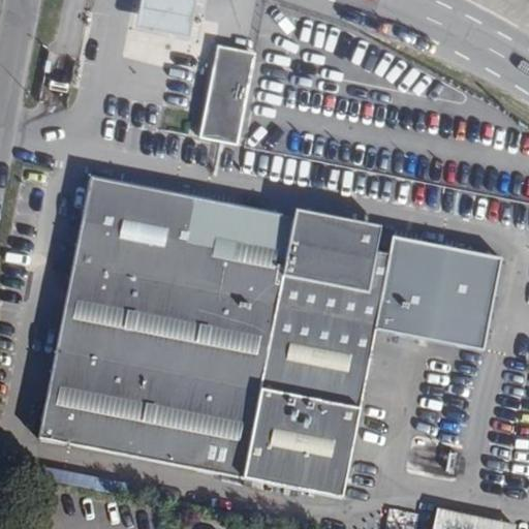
[(196,0),(141,0),(141,4),(135,29),(189,39),(193,17),(196,0)]
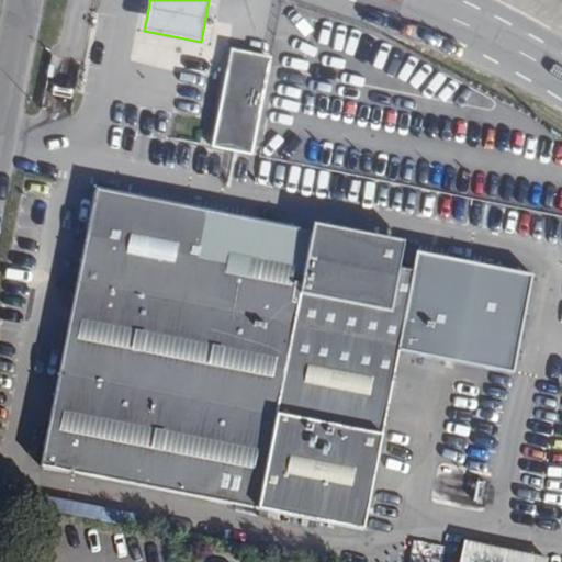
[(250,154),(270,57),(229,49),(211,146),(250,154)]
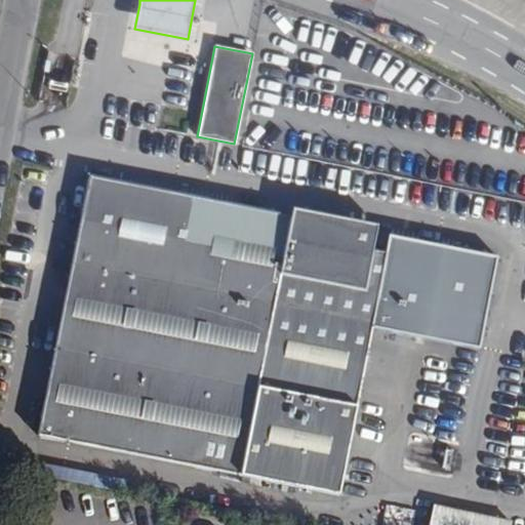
[(373,326),(389,249),(375,246),(380,223),(294,205),(293,214),(90,174),(39,434),(340,493),(373,326)]
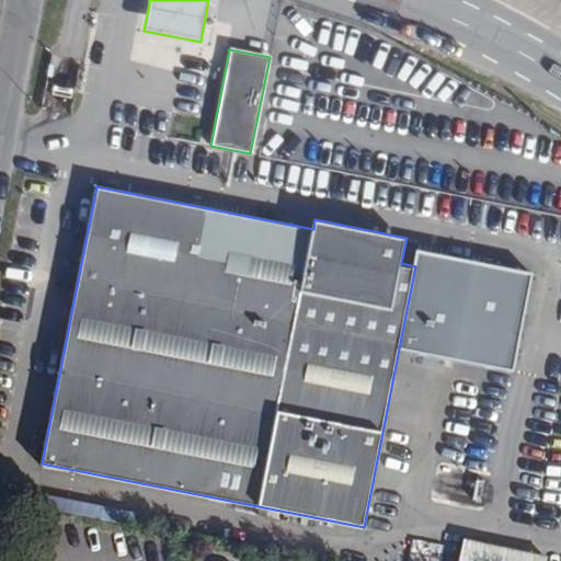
[(535,272),(419,249),(415,266),(399,348),(515,370),(535,272)]
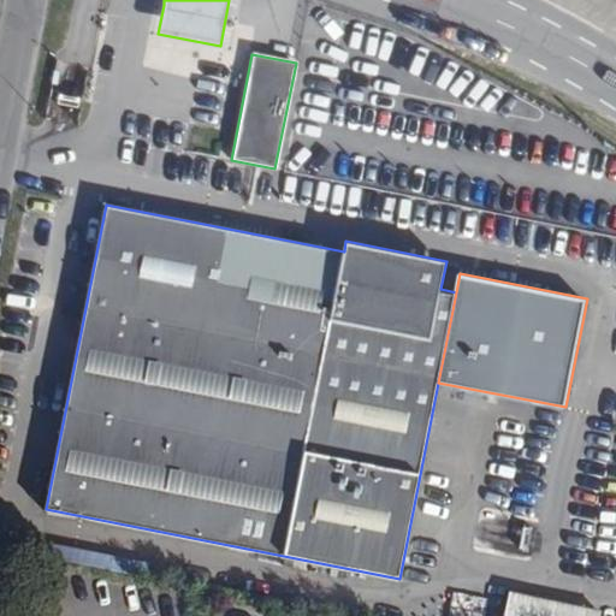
[(602,615),(603,614),(510,596),(505,615),(602,615)]
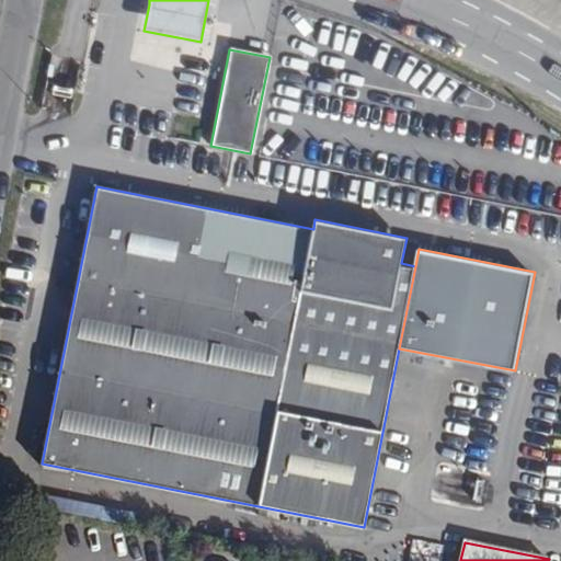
All buildings are outlined.
